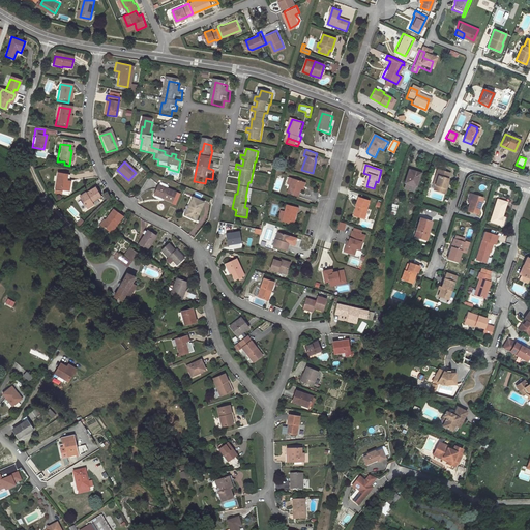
[(66,177),(66,172),(57,171),(55,186),(68,188),(70,178),(69,178),(66,177)]
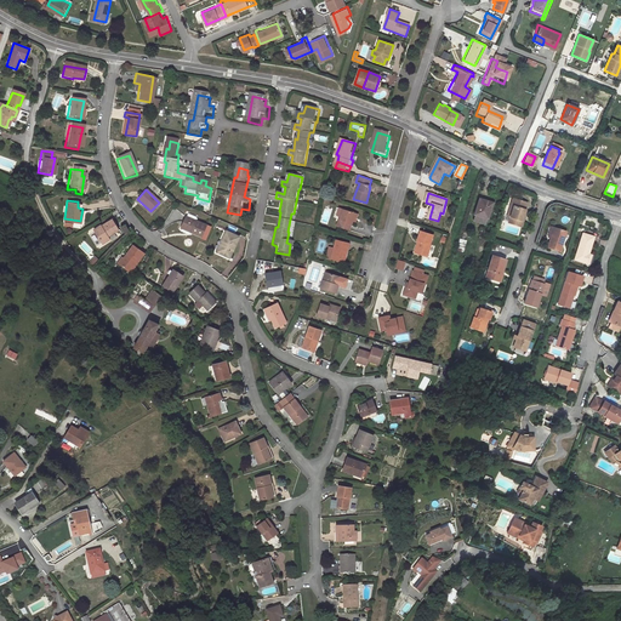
[(476,222),(486,224),(488,224),(493,208),(479,203),(474,221),(476,222)]
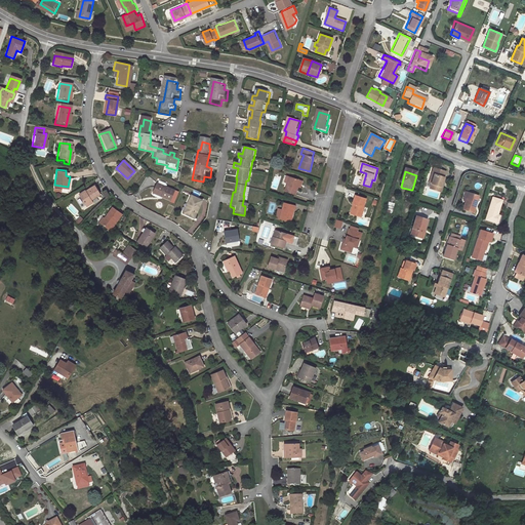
[(432,171),(430,177),(433,178),(430,188),(429,192),(438,194),(443,175),(432,171)]
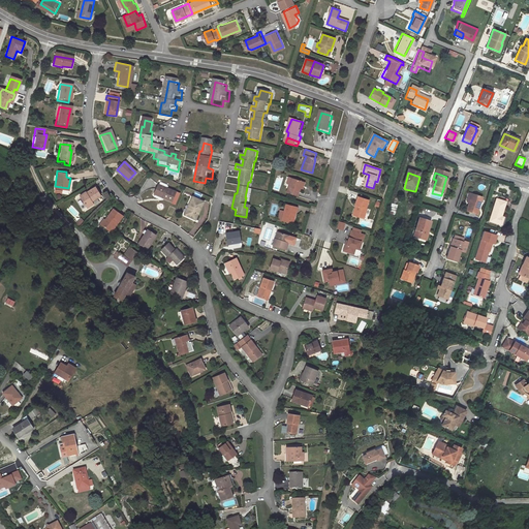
[(304,182),(293,178),(289,192),(300,195),(304,182)]
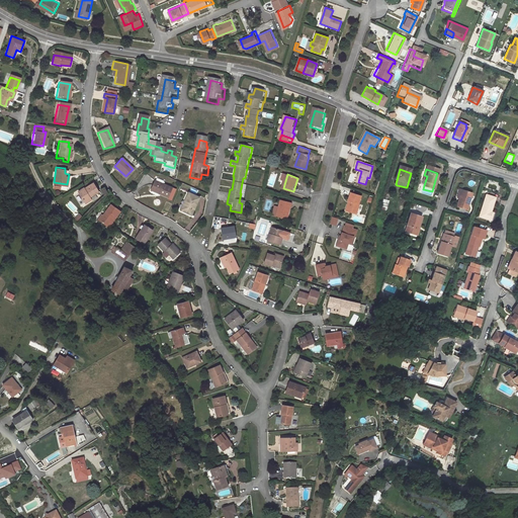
[(98,191),(92,182),(84,187),(83,187),(77,190),(84,201),(90,198),(89,196),(98,191)]
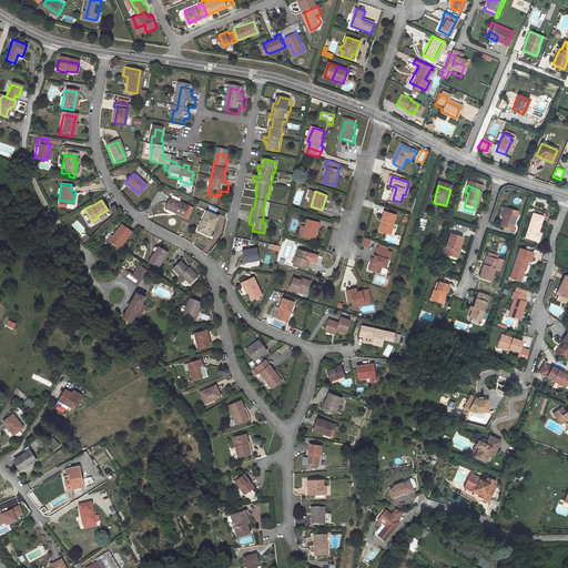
[(169,200),(165,208),(175,213),(173,215),(182,220),(188,209),(169,200)]
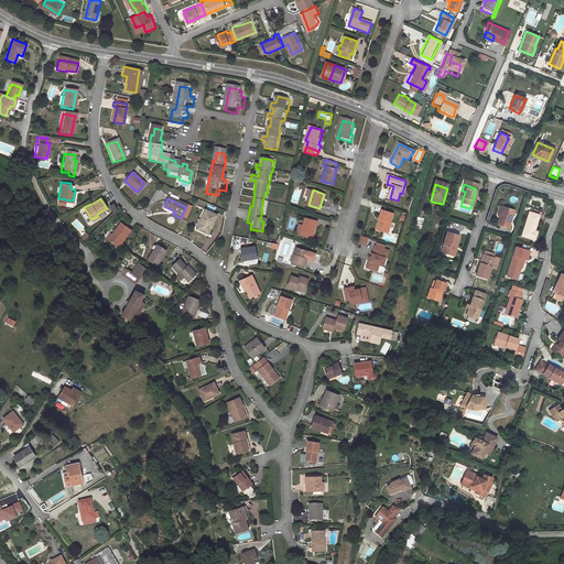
[(205,208),(201,218),(204,219),(199,230),(209,235),(217,215),(205,208)]
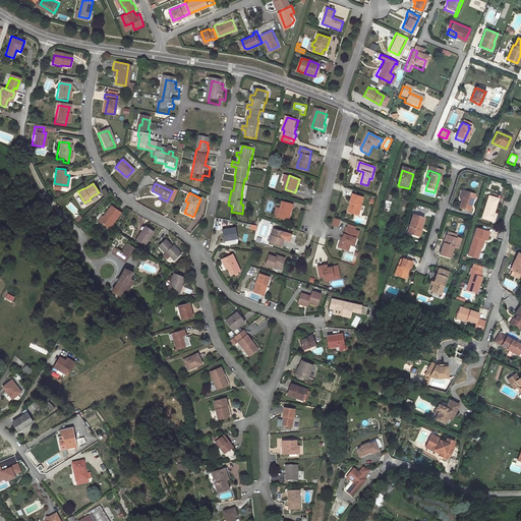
[(364,196),(354,193),(351,201),(352,201),(349,212),(360,215),(363,205),(362,205),(364,196)]
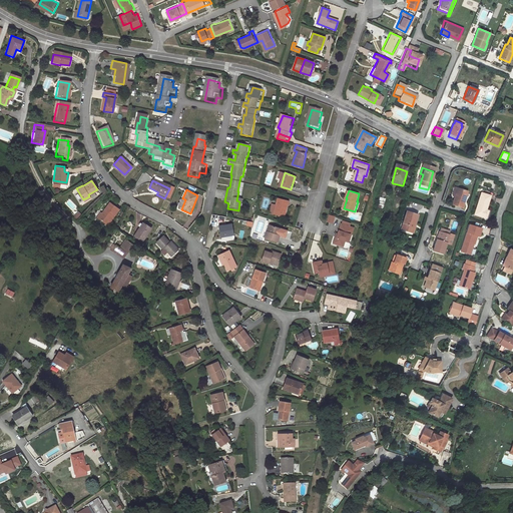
[(456,191),(453,199),(450,208),(461,211),(466,194),(456,191)]
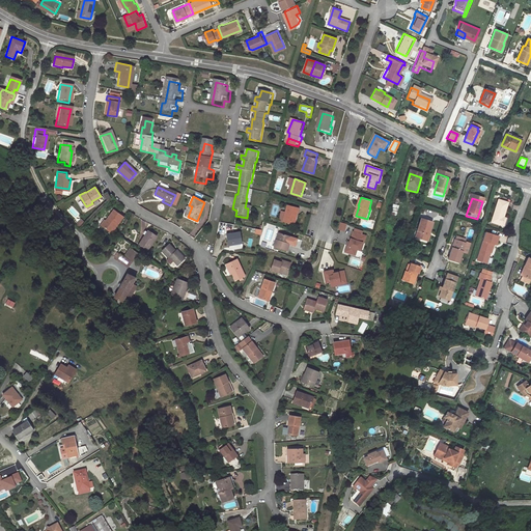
[(507,205),(498,202),(491,225),(501,228),(507,205)]
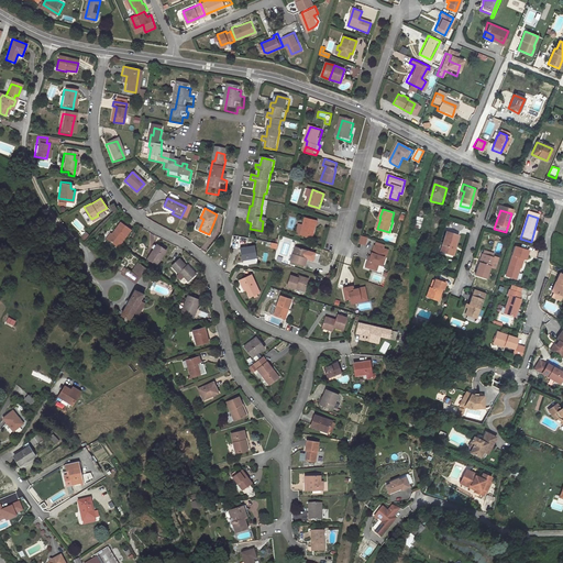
[(308,217),(305,225),(302,233),(312,236),(312,235),(315,230),(317,230),(318,225),(319,220),(308,217)]
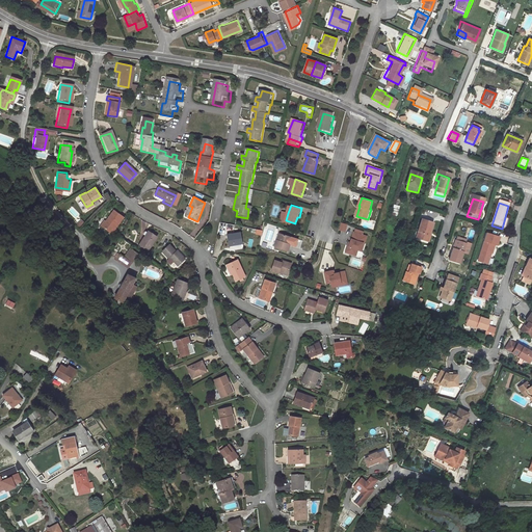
[(123,216),(112,210),(105,221),(104,220),(100,225),(111,233),(123,216)]
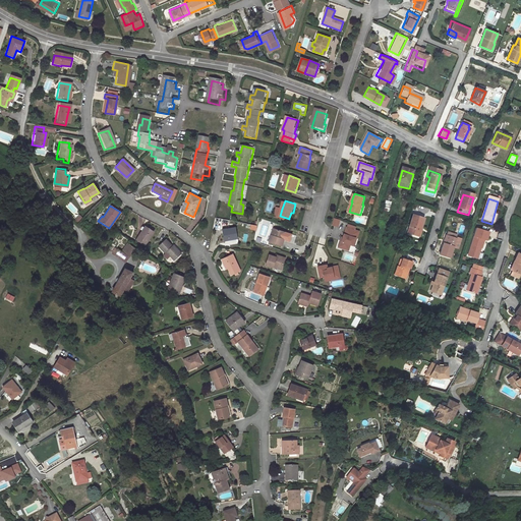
[(338,227),(340,220),(333,218),(332,226),(338,227)]
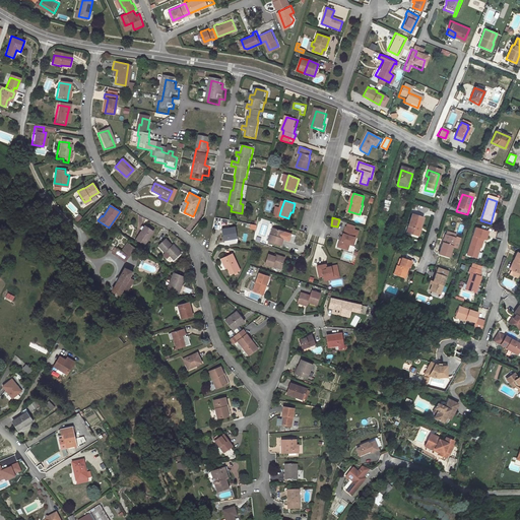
[(411,218),(407,233),(411,234),(410,239),(418,241),(420,236),(419,235),(417,235),(418,232),(420,233),(424,221),(411,218)]
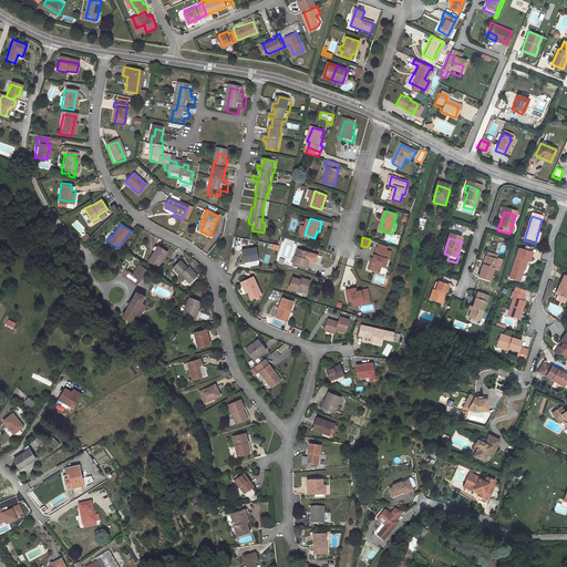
[(282,256),(289,258),(294,241),(287,239),(282,256)]
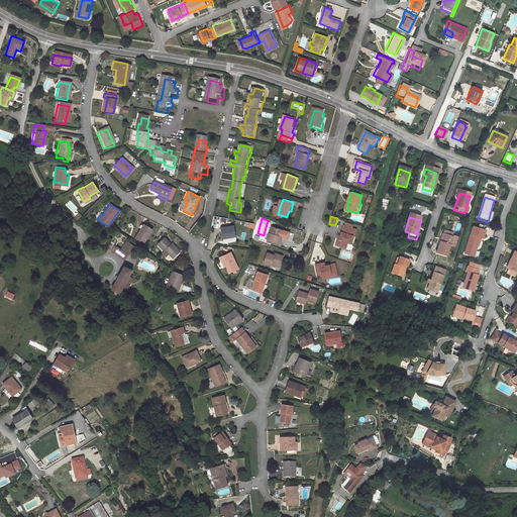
[(152,228),(143,223),(136,237),(144,242),(152,228)]
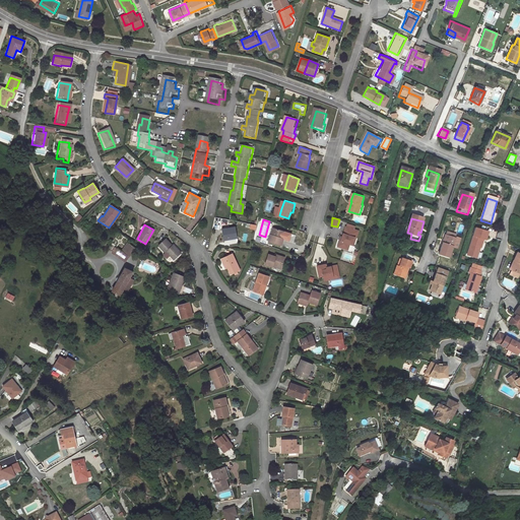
[(238,235),(235,224),(220,228),(223,239),(238,235)]
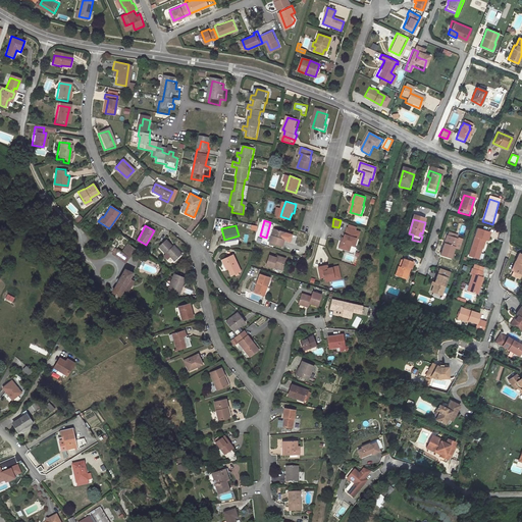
[(362,230),(350,226),(347,238),(346,238),(343,247),(352,249),(354,244),(358,245),(362,230)]
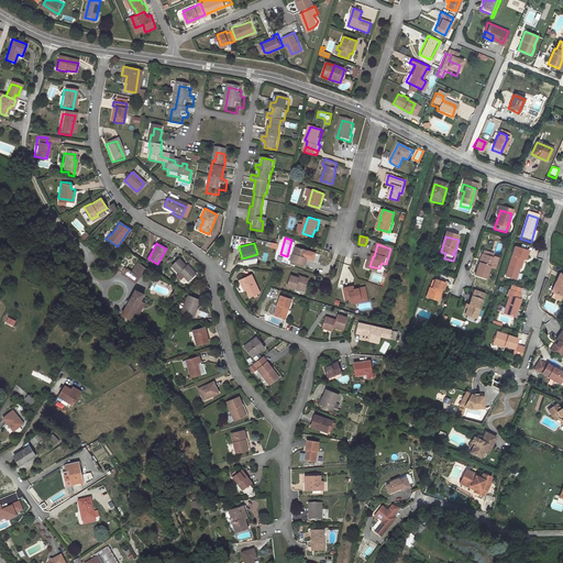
[(320,252),(299,246),(295,261),(309,265),(311,258),(317,260),(320,252)]
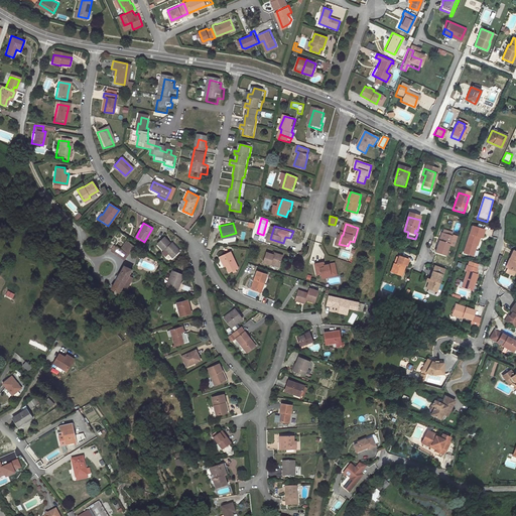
[(485,233),(472,229),(468,245),(476,248),(479,240),(482,241),(485,233)]
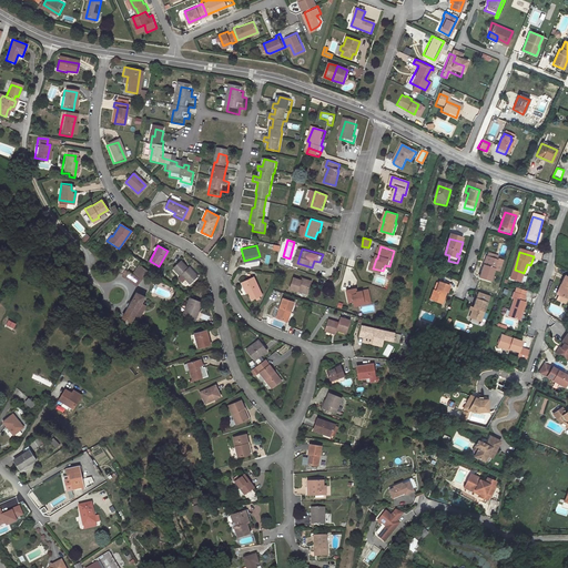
[(191,266),(183,257),(174,265),(181,273),(183,271),(192,280),(200,272),(193,264),(191,266)]
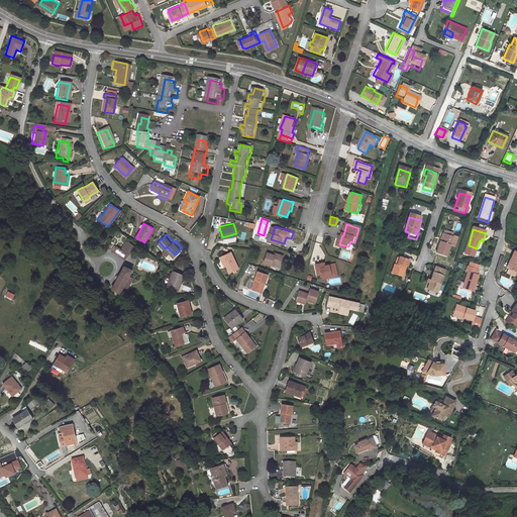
[(444,236),(441,245),(438,251),(448,255),(452,239),(444,236)]
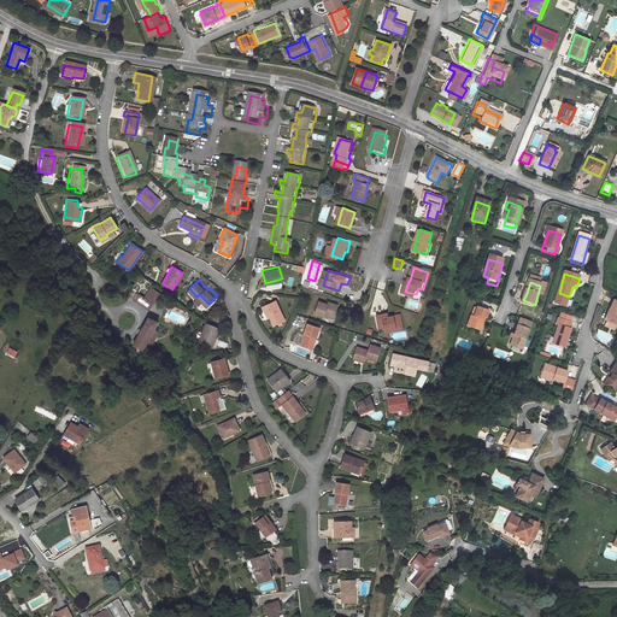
[(160,293),(152,286),(145,297),(140,293),(135,300),(150,309),(160,293)]
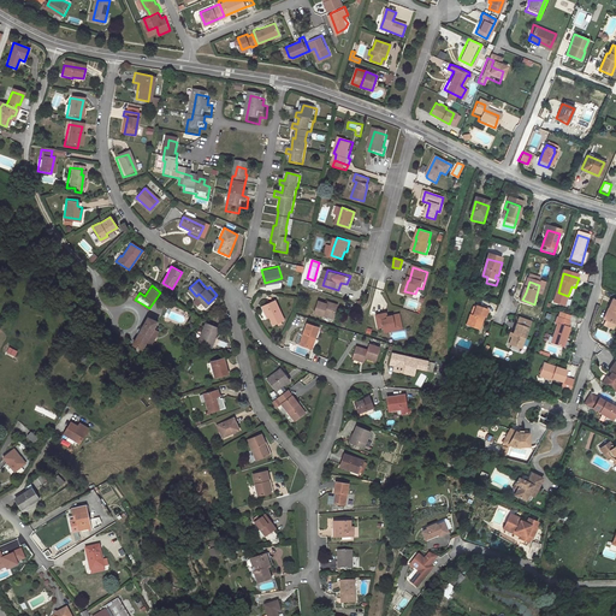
[(288,320),(277,301),(266,308),(272,317),(273,315),(279,325),(288,320)]
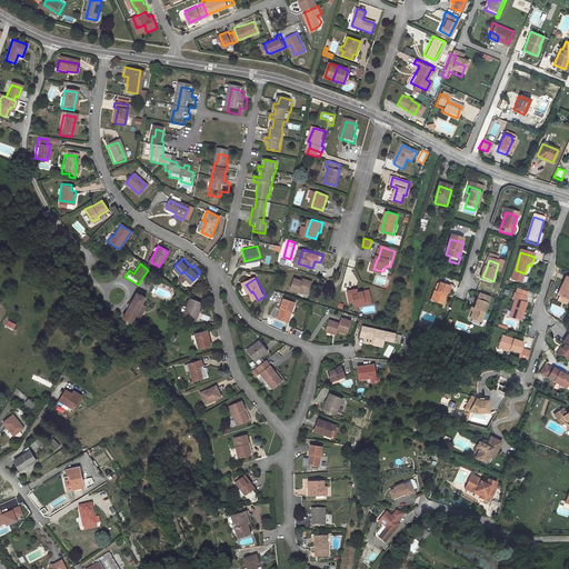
[(306,281),(298,278),(295,289),(311,295),(316,281),(307,278),(306,281)]
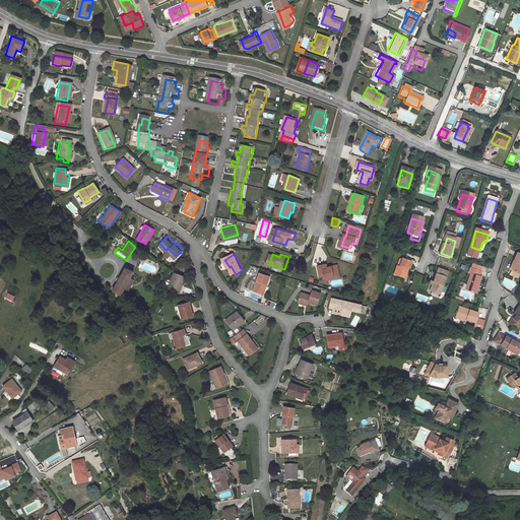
[(511,272),(513,273),(519,276),(519,257),(517,256),(511,272)]
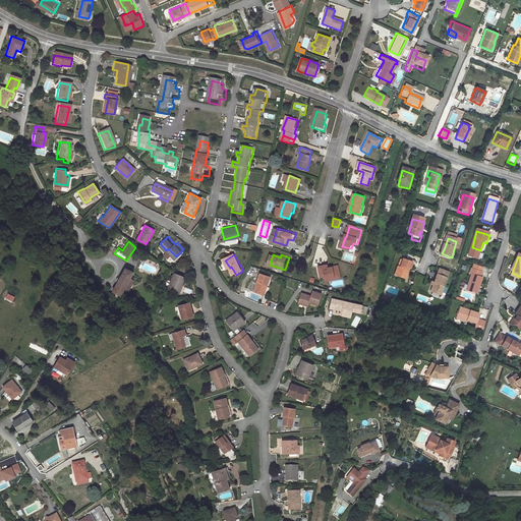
[(331,264),(321,265),(324,276),(329,275),(330,279),(344,276),(341,265),(336,266),(335,265),(331,266),(331,264)]
